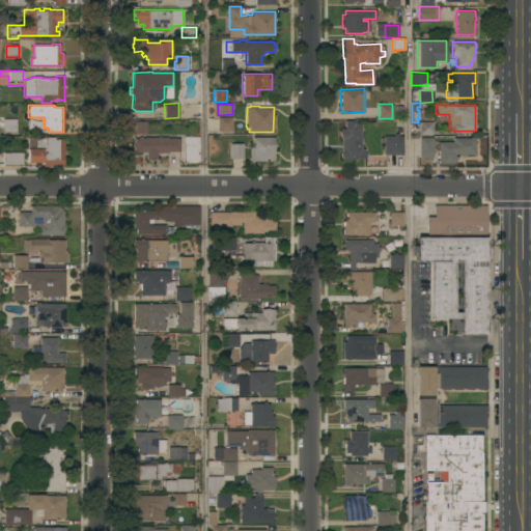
[(231,117),(232,132),(218,132),(218,117),(231,117)]
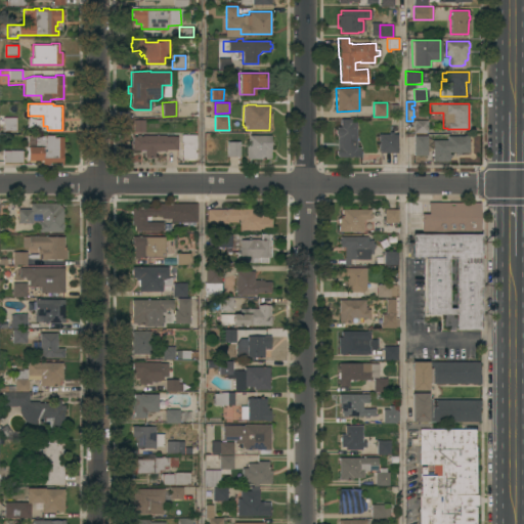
[(15,117),(16,131),(3,132),(3,117),(15,117)]
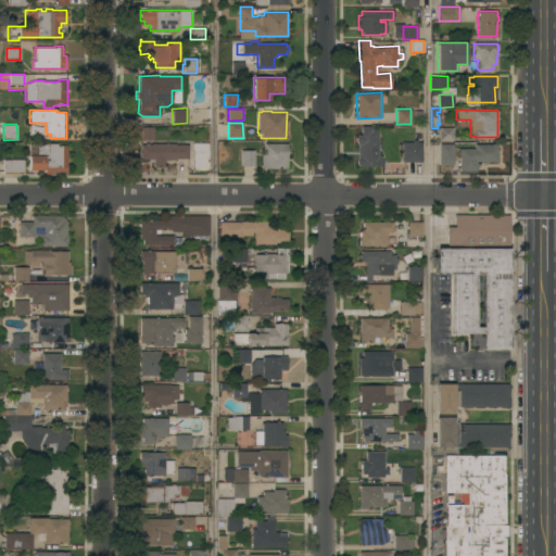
[(358,166),(358,144),(357,144),(357,135),(362,135),(362,126),(371,126),(371,129),(378,129),(378,155),(381,155),(381,160),(383,160),(383,166),(358,166)]
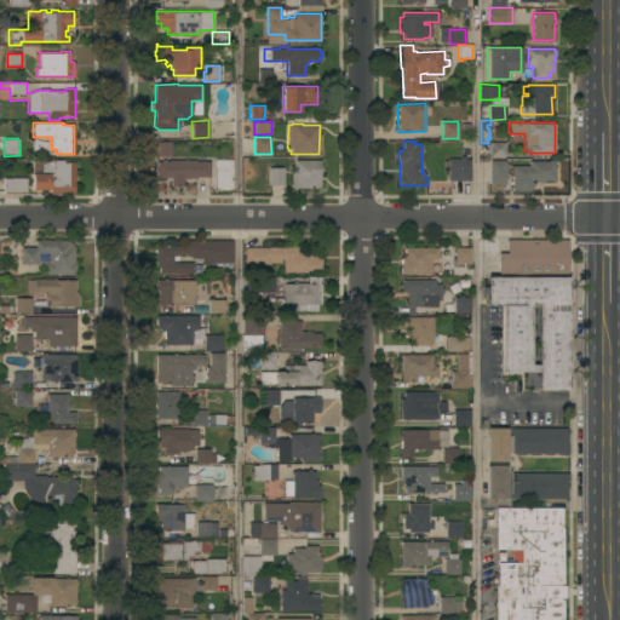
[(171,142),(171,156),(156,156),(156,142),(171,142)]
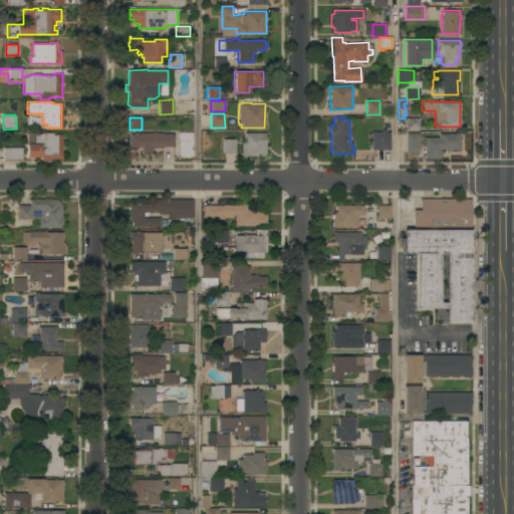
[(419,117),(419,130),(406,130),(406,117),(419,117)]
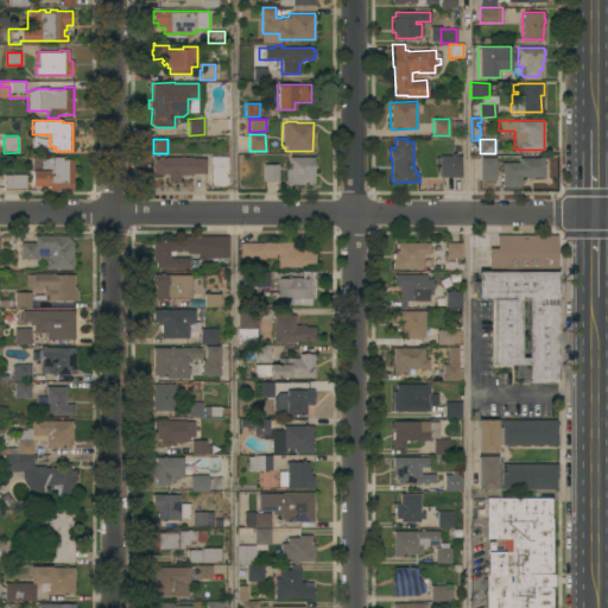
[(157,158),(157,154),(162,154),(162,158),(164,158),(164,156),(191,157),(191,158),(206,158),(206,173),(191,173),(191,176),(189,176),(189,175),(179,175),(179,182),(168,182),(168,176),(163,176),(163,175),(153,175),(153,158),(157,158)]
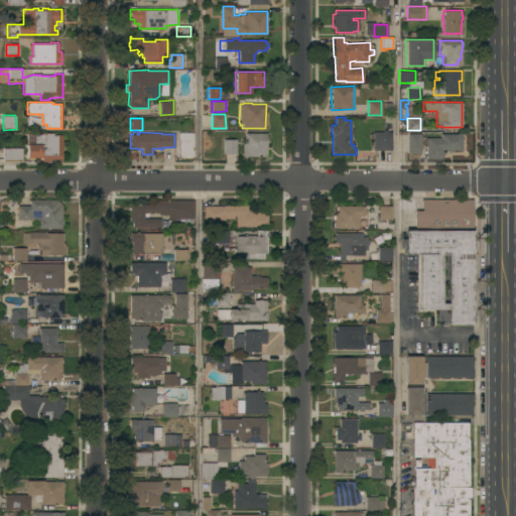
[(373,131),(391,131),(391,150),(373,150),(373,131)]
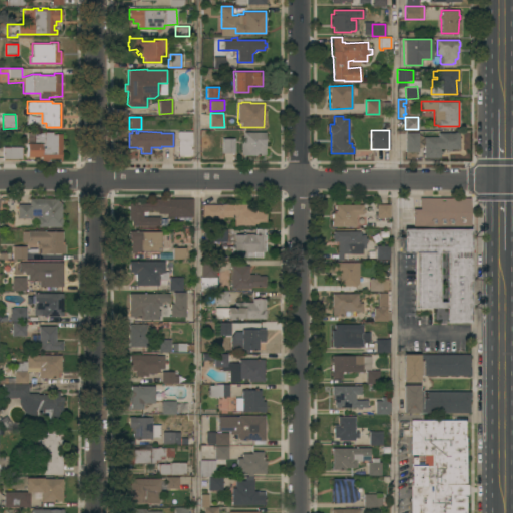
[(61,161),(59,161),(59,158),(48,158),(48,161),(41,161),(41,157),(27,156),(27,143),(34,143),(34,132),(43,132),(43,131),(52,131),(52,134),(61,134),(61,161)]
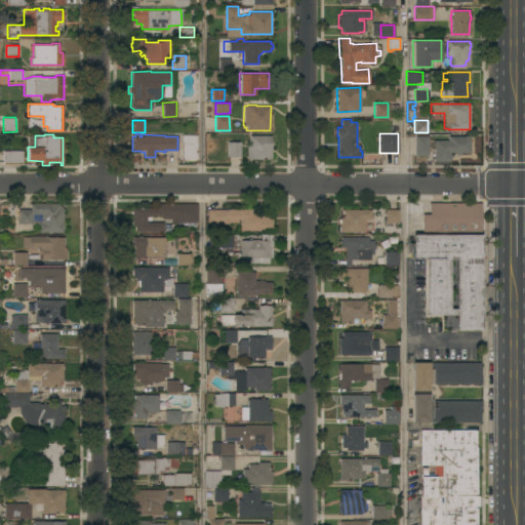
[(196,159),(193,159),(193,160),(187,160),(187,159),(185,159),(185,155),(177,155),(177,150),(185,150),(185,145),(183,145),(183,134),(196,134),(196,159)]
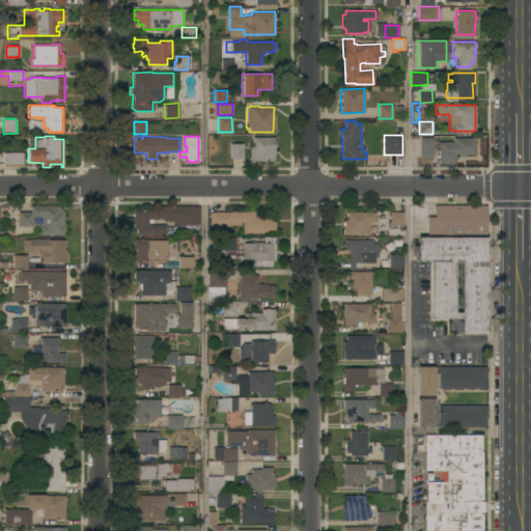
[(274,137),(274,160),(249,160),(249,145),(252,145),(252,137),(274,137)]
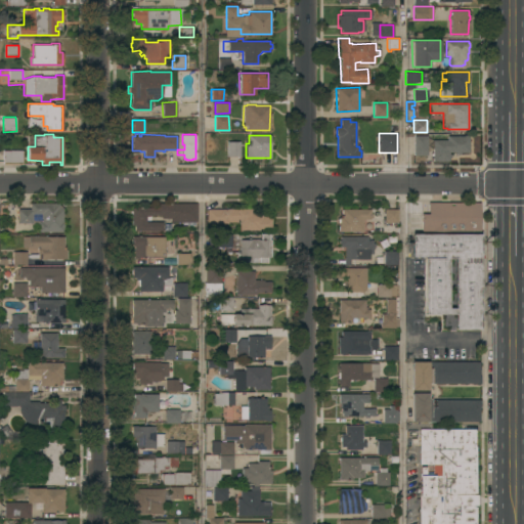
[(413,135),(427,135),(427,156),(413,155),(413,135)]
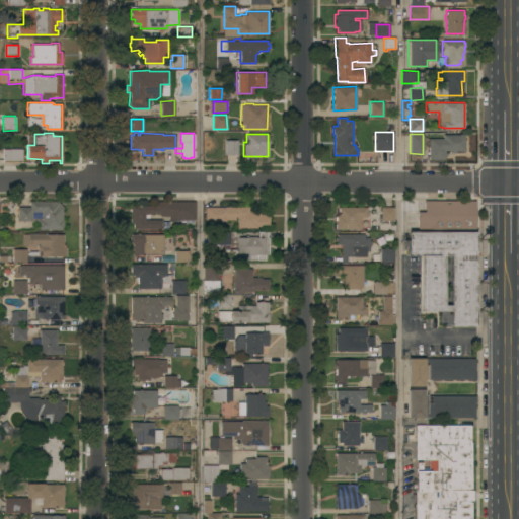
[(443,139),(443,135),(458,135),(458,134),(461,134),(461,135),(464,135),(464,150),(455,150),(455,153),(451,153),(451,150),(444,150),(444,152),(446,152),(446,156),(444,156),(444,159),(428,159),(428,138),(443,139)]
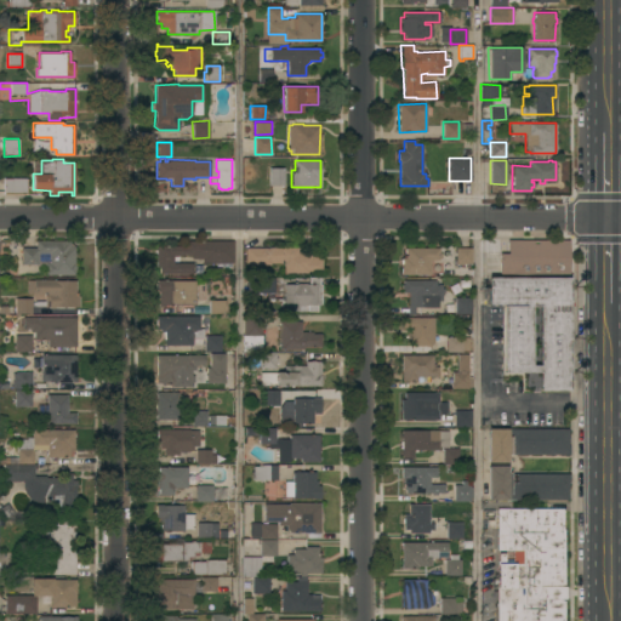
[(268,167),(284,167),(284,186),(268,186),(268,167)]
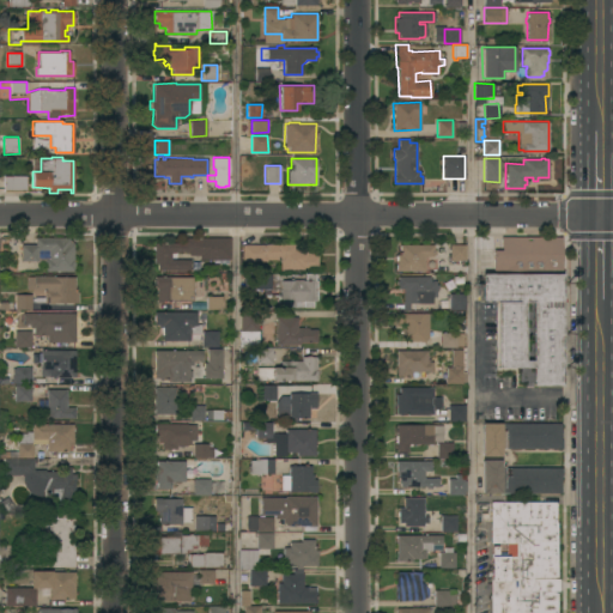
[(4,190),(4,176),(26,176),(26,190),(4,190)]
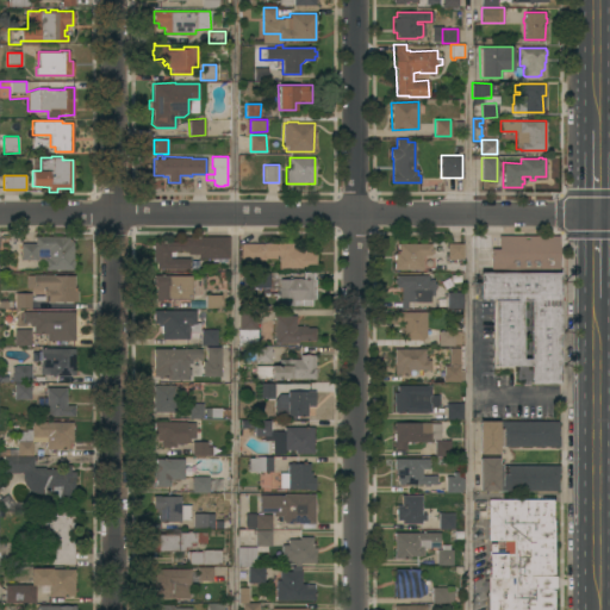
[(490,249),(498,249),(498,235),(559,236),(559,273),(490,272),(490,249)]
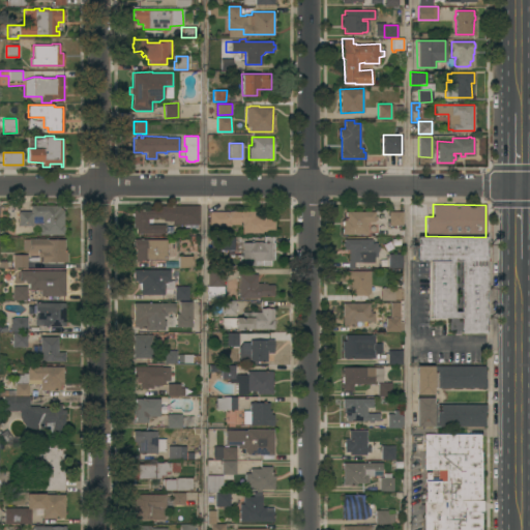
[(63,224),(64,224),(64,234),(38,234),(38,226),(18,226),(18,211),(30,211),(30,205),(59,205),(59,207),(62,209),(63,209),(63,224)]
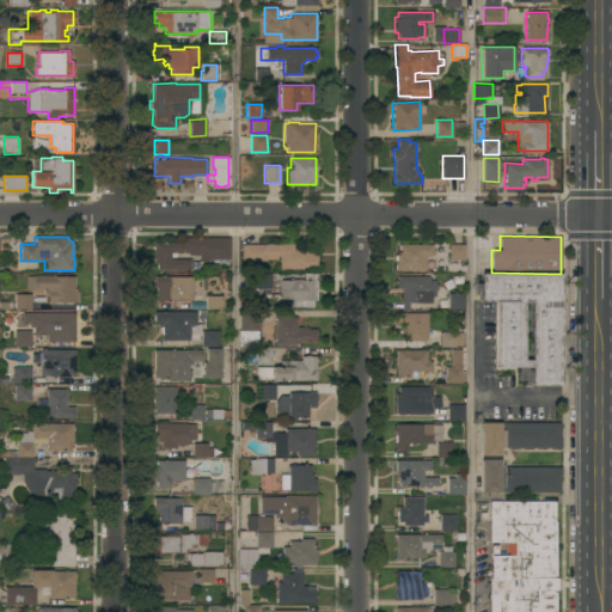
[(230,237),(228,259),(199,259),(199,255),(188,255),(188,251),(175,251),(175,252),(170,252),(170,258),(189,259),(189,269),(157,269),(157,263),(153,263),(153,242),(181,243),(181,237),(230,237)]
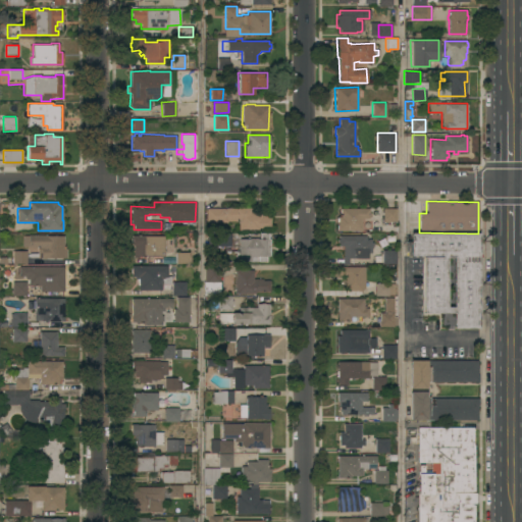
[(250,208),(250,211),(261,211),(261,213),(269,213),(269,227),(258,227),(258,230),(238,230),(238,218),(237,218),(237,220),(227,220),(227,222),(206,222),(206,208),(250,208)]
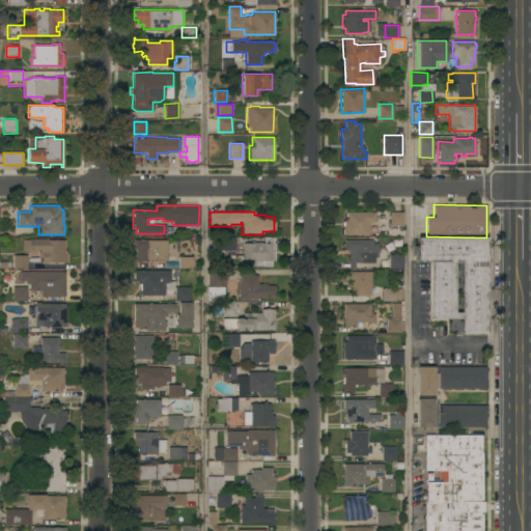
[(374,212),(374,216),(376,216),(376,220),(375,220),(375,223),(367,223),(367,234),(343,234),(343,220),(344,220),(344,218),(345,218),(345,212),(374,212)]
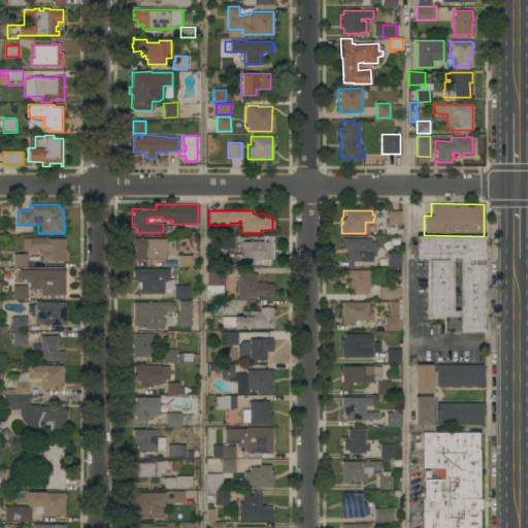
[(400,210),(400,224),(387,224),(387,210),(400,210)]
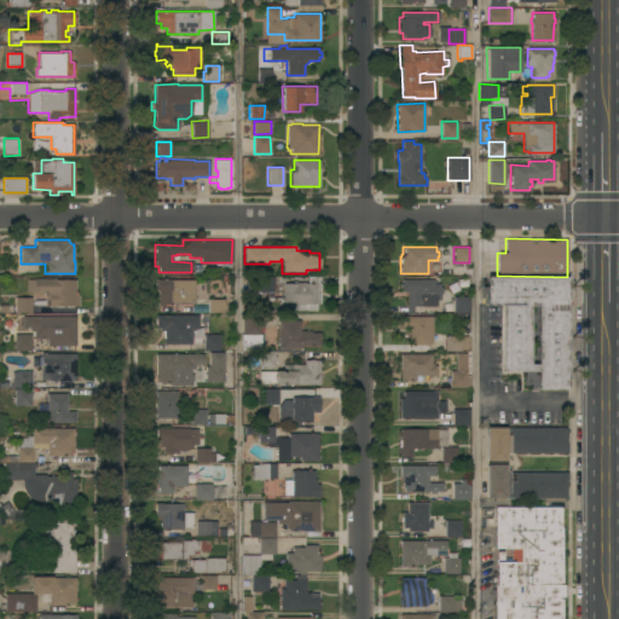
[(283,310),(283,298),(266,298),(266,291),(242,291),(242,276),(284,276),(284,283),(291,283),(291,281),(295,281),(295,282),(307,282),(307,276),(318,276),(318,282),(319,282),(320,302),(316,304),(316,310),(283,310)]
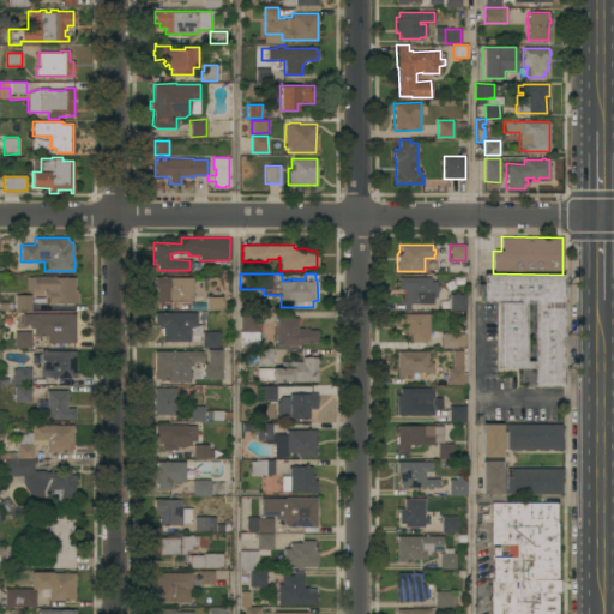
[(563,275),(563,386),(533,386),(533,368),(497,368),(497,301),(481,301),(482,274),(493,274),(563,275)]
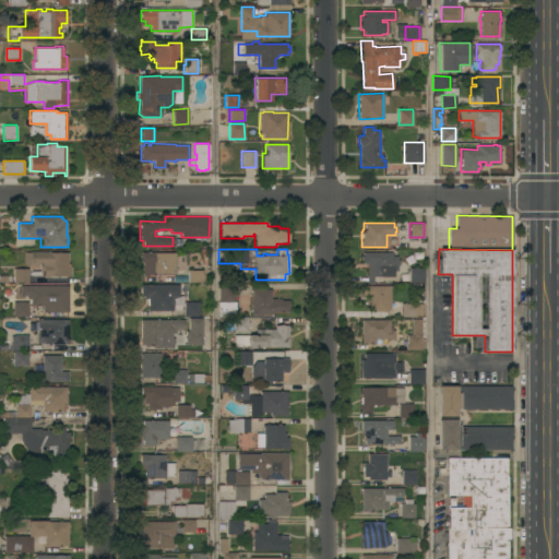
[(48,251),(48,252),(68,252),(68,266),(71,266),(71,276),(48,276),(48,277),(43,277),(43,271),(39,271),(39,265),(30,265),(30,264),(24,264),(24,252),(30,252),(30,251),(48,251)]
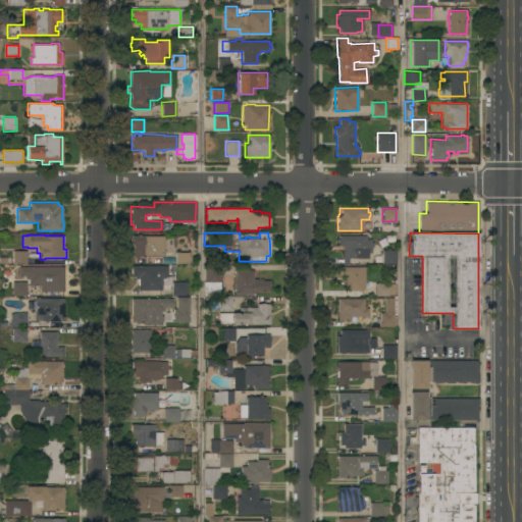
[(144,235),(144,236),(163,236),(163,256),(136,256),(136,257),(133,257),(133,246),(132,246),(132,244),(129,242),(129,239),(132,237),(132,235),(144,235)]
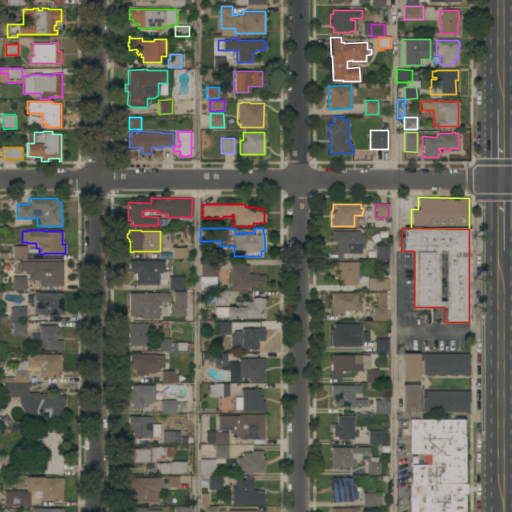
[(358,231),(358,234),(364,234),(364,237),(366,237),(366,241),(364,241),(364,248),(361,248),(361,253),(342,253),(342,259),(337,259),(337,241),(332,241),(332,238),(331,238),(331,234),(332,234),(332,231),(358,231)]
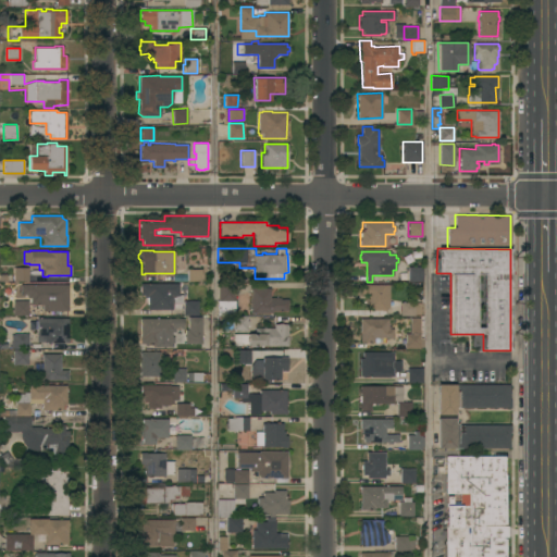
[(27,267),(28,281),(14,281),(13,267),(27,267)]
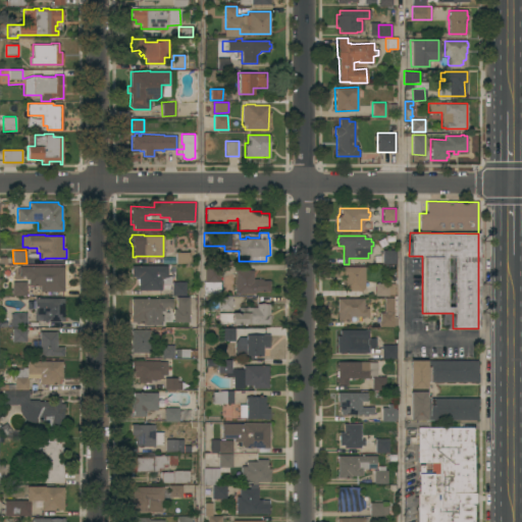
[(396,250),(396,263),(382,263),(382,250),(396,250)]
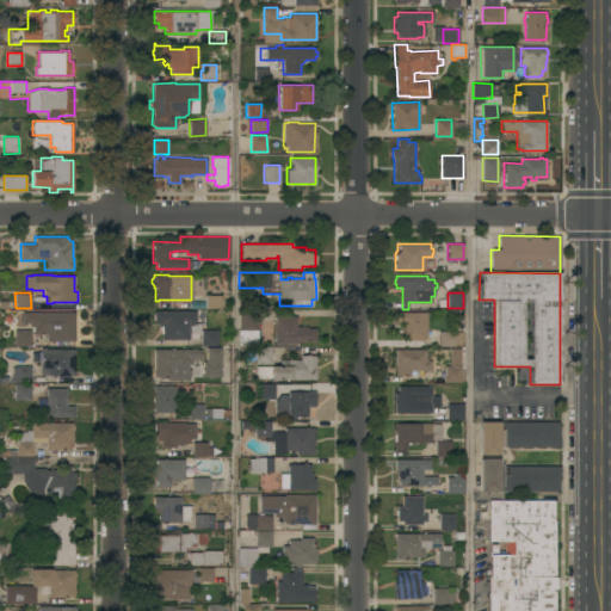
[(207,308),(205,296),(221,295),(221,308),(207,308)]
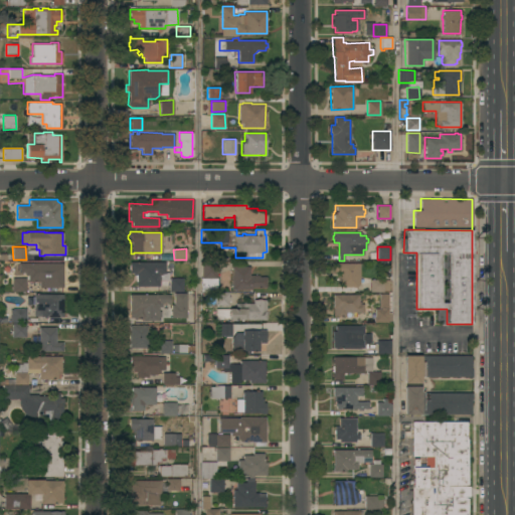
[(215,305),(215,292),(201,292),(202,261),(216,261),(216,278),(217,278),(217,292),(228,292),(228,306),(215,305)]
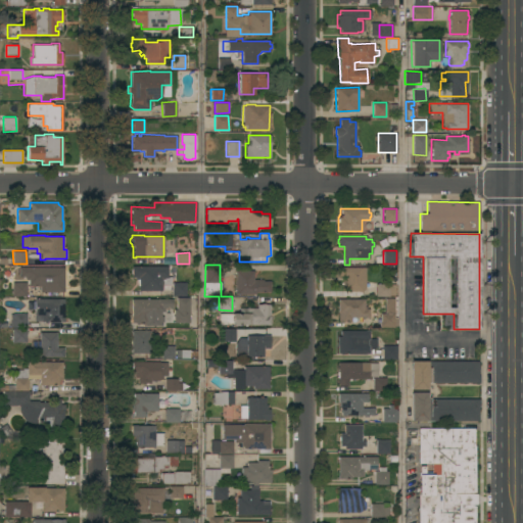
[(168,266),(168,277),(171,277),(171,284),(161,284),(161,290),(138,290),(138,285),(137,285),(137,279),(135,279),(135,277),(132,277),(132,275),(131,275),(130,272),(130,270),(130,268),(132,268),(132,266),(168,266)]
